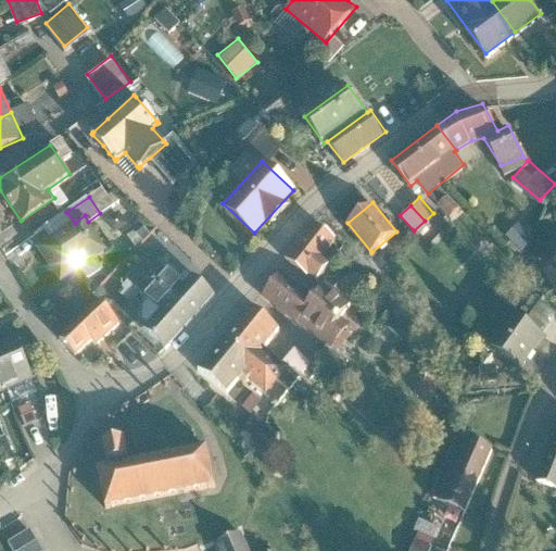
[(75,223),(38,248),(61,280),(108,248),(88,222),(85,215),(75,223)]
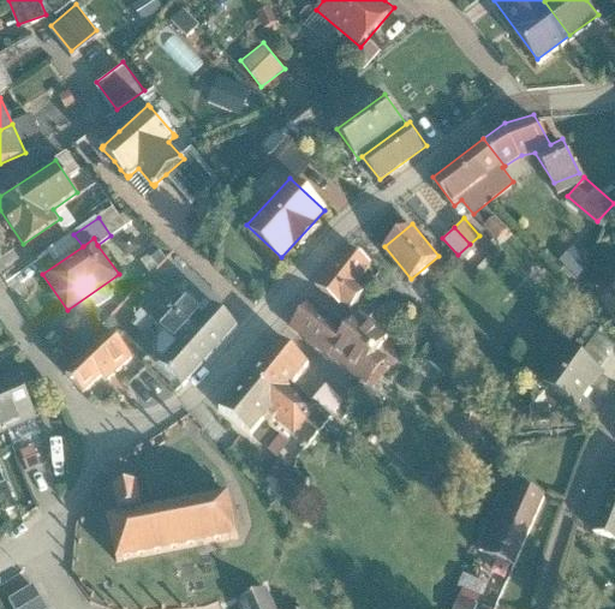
[(374,264),(351,246),(318,285),(350,311),(368,290),(359,282),(374,264)]
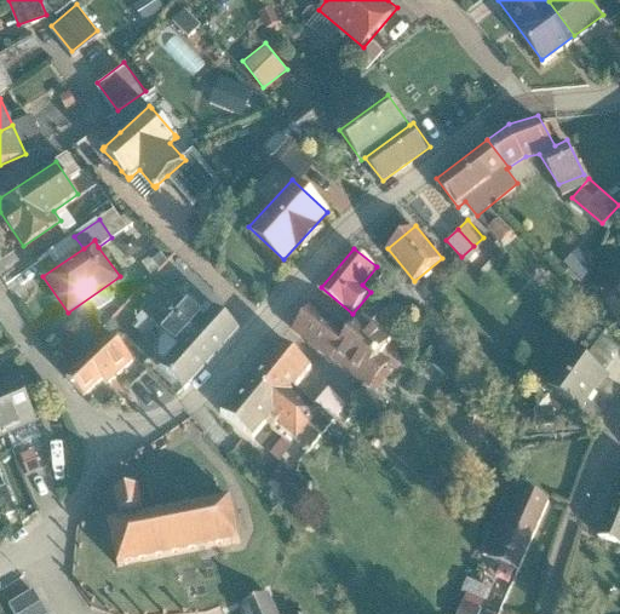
[(619,290),(608,298),(619,317),(619,290)]
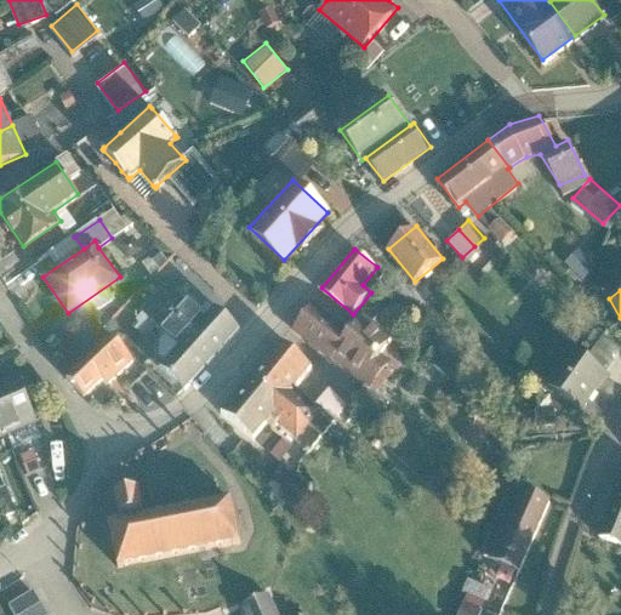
[(188,387),(239,326),(214,303),(204,314),(178,292),(152,322),(178,345),(161,364),(188,387)]
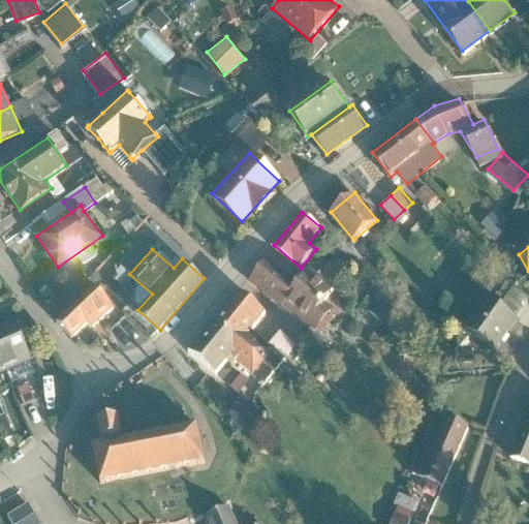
[(266,259),(249,281),(317,331),(333,309),(324,302),(336,287),(312,270),(301,285),(266,259)]
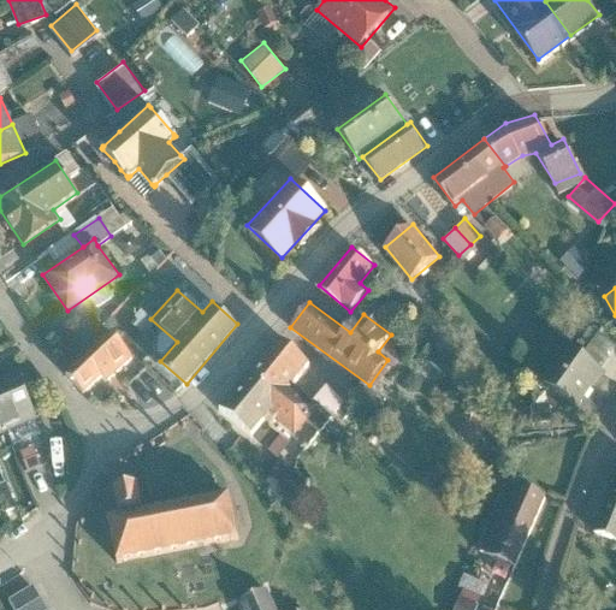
[(65,372),(83,392),(102,374),(107,379),(134,356),(110,331),(65,372)]
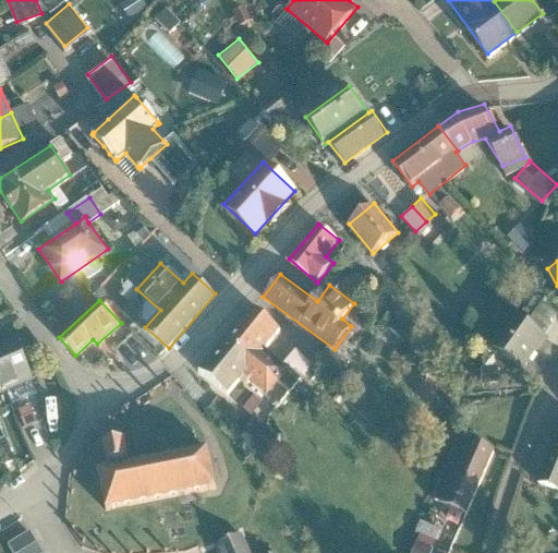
[(252,304),(226,336),(281,381),(291,368),(266,349),(280,328),(252,304)]
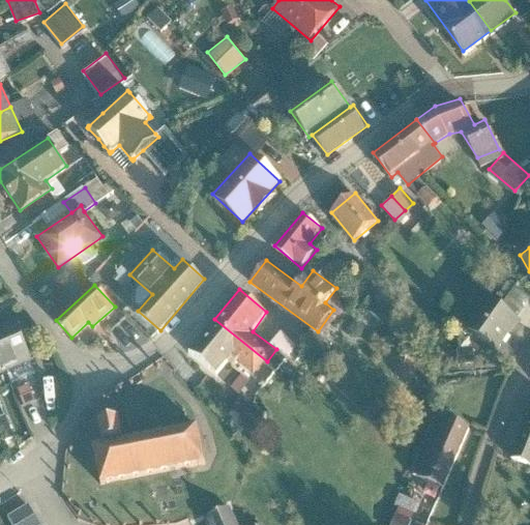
[(498,348),(519,318),(487,295),(466,326),(498,348)]
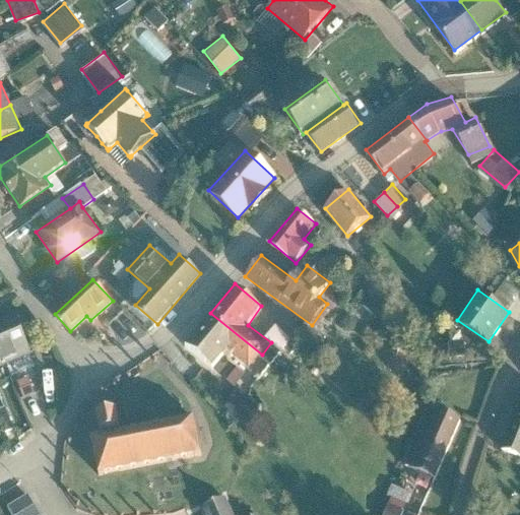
[(0,319),(0,352),(5,364),(30,353),(13,313),(0,319)]
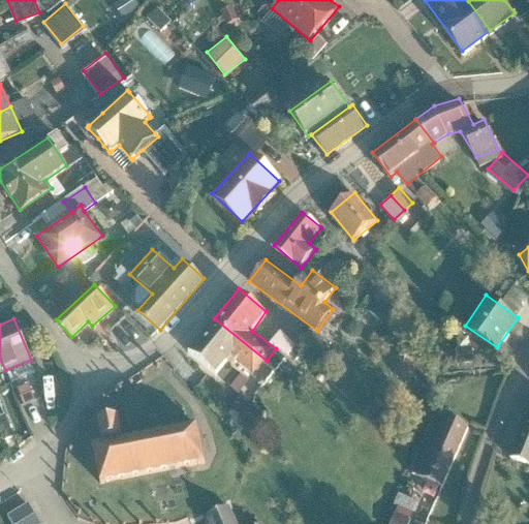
[(267,361),(214,318),(189,350),(217,372),(230,353),(254,374),(267,361)]
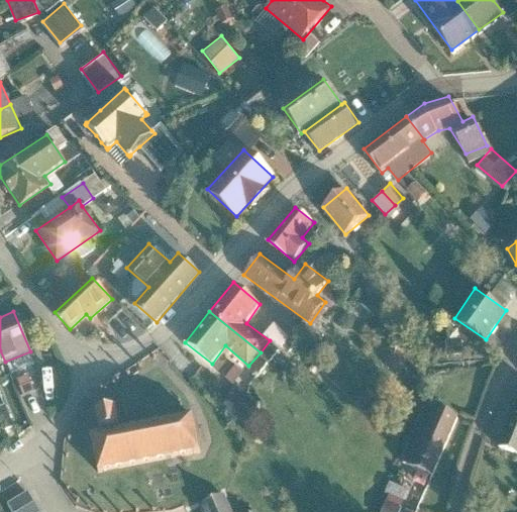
[(228,357),(216,370),(231,384),(242,372),(228,357)]
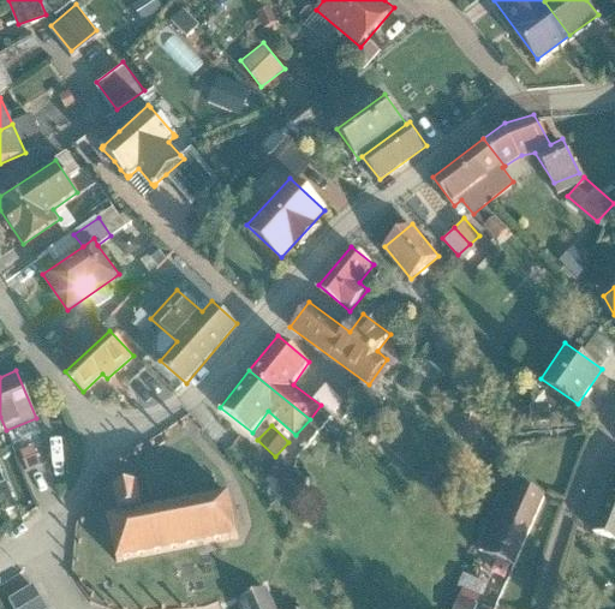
[(285,457),(270,470),(290,490),(304,476),(285,457)]
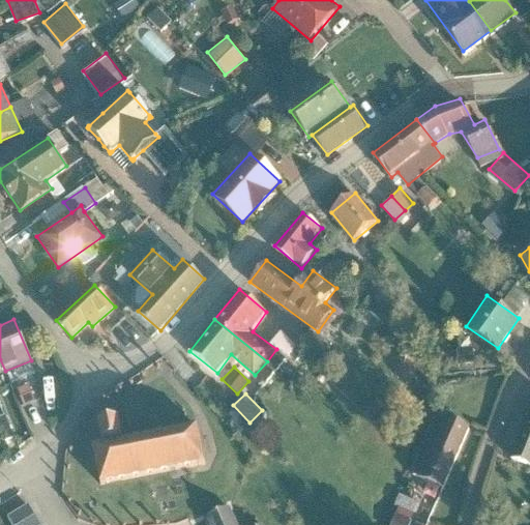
[(445,485),(470,426),(435,410),(410,469),(445,485)]
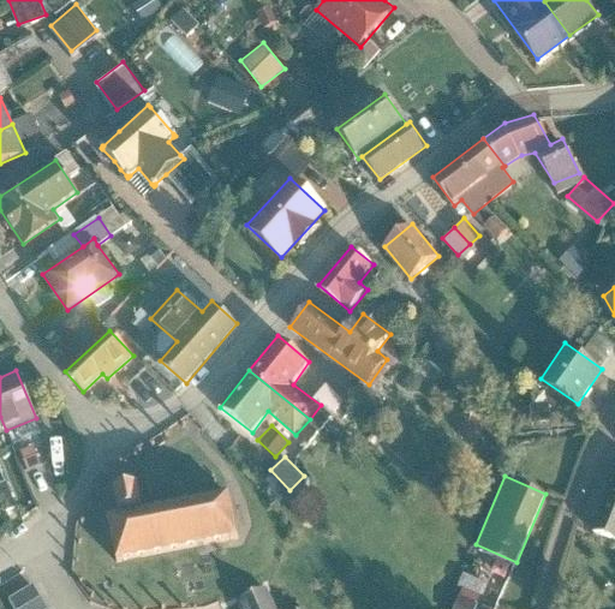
[(614,477),(595,529),(614,536),(614,477)]
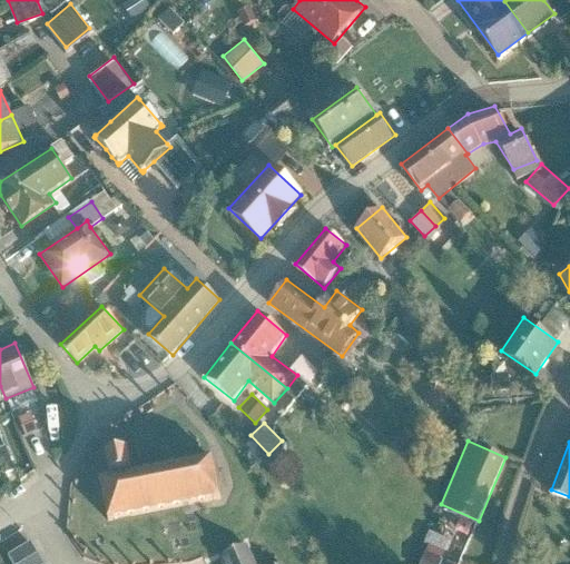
[(7,444),(0,446),(0,463),(3,472),(17,465),(7,444)]
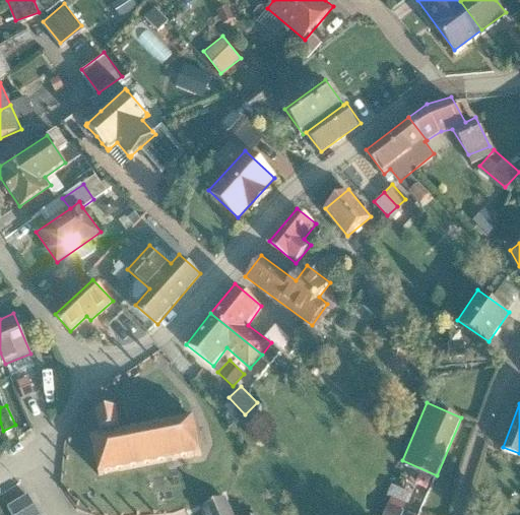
[(116,409),(96,413),(101,433),(120,429),(116,409)]
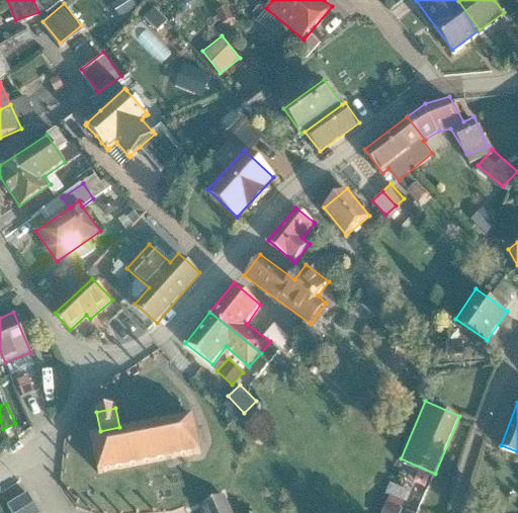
[(195,414),(92,434),(99,471),(202,450),(195,414)]
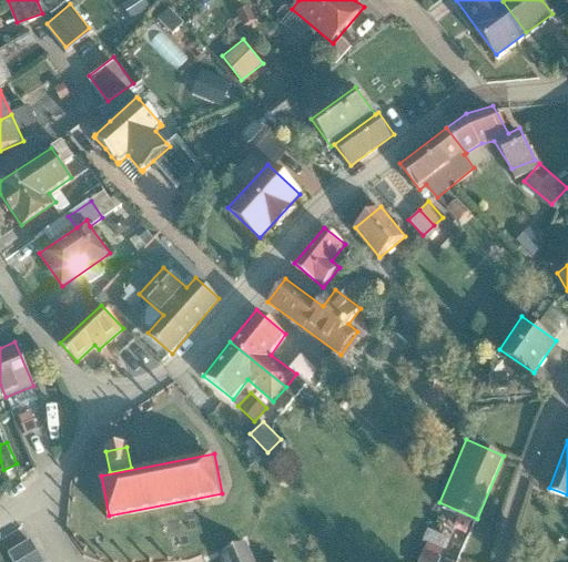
[(11,551),(17,561),(38,549),(32,539),(11,551)]
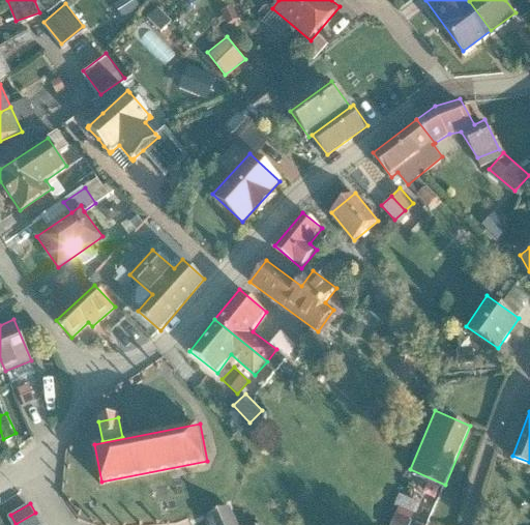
[(400,503),(387,524),(407,524),(415,512),(400,503)]
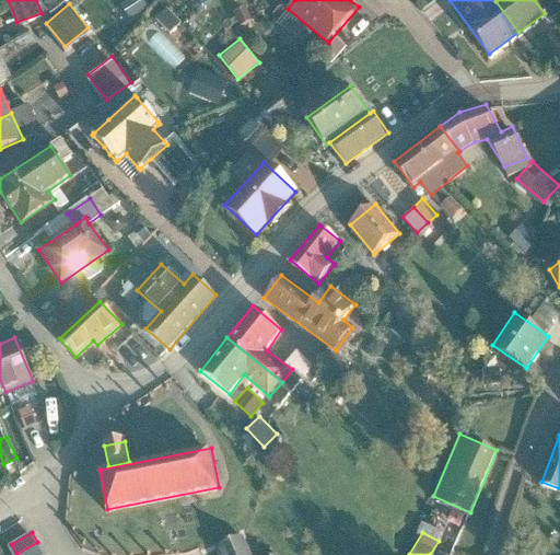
[(270,554),(252,554),(242,534),(217,546),(220,554),(278,554),(277,552),(270,554)]
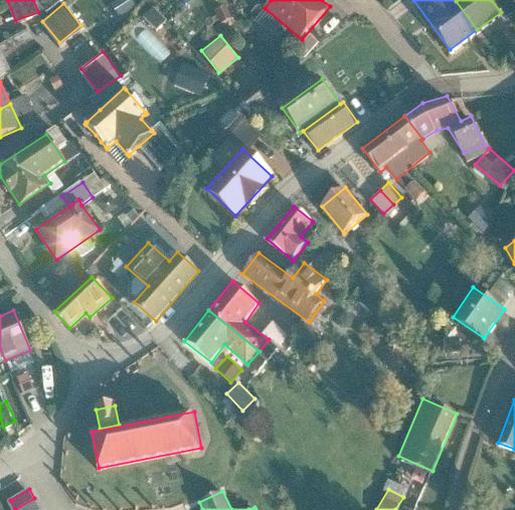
[(15,509),(36,509),(40,508),(34,498),(15,509)]
